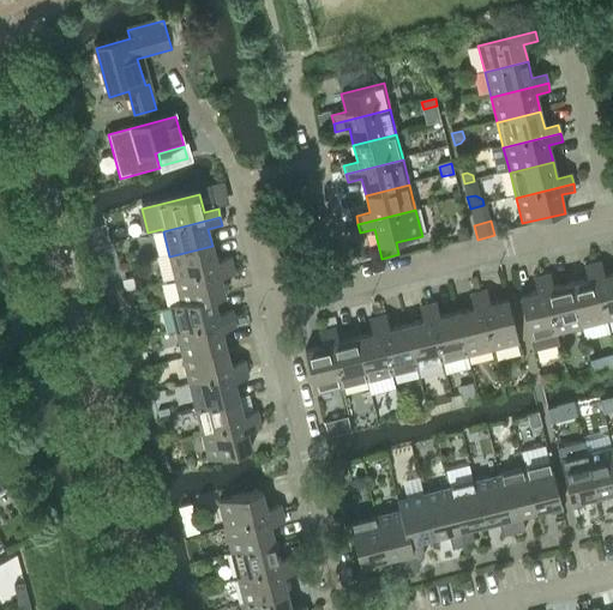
[(461,231),(458,235),(460,242),(469,240),(467,229),(461,231)]
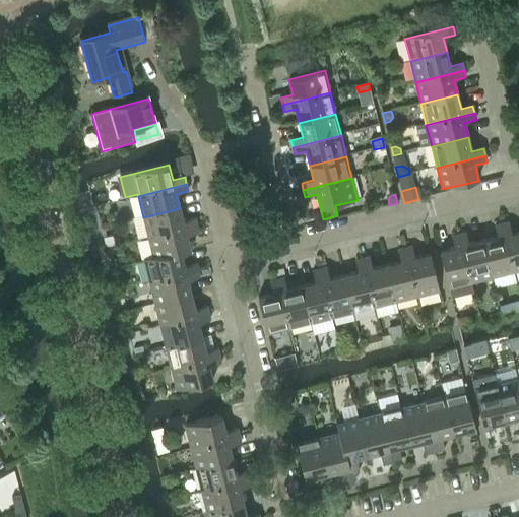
[(180,208),(143,217),(148,239),(197,227),(195,219),(183,222),(180,208)]
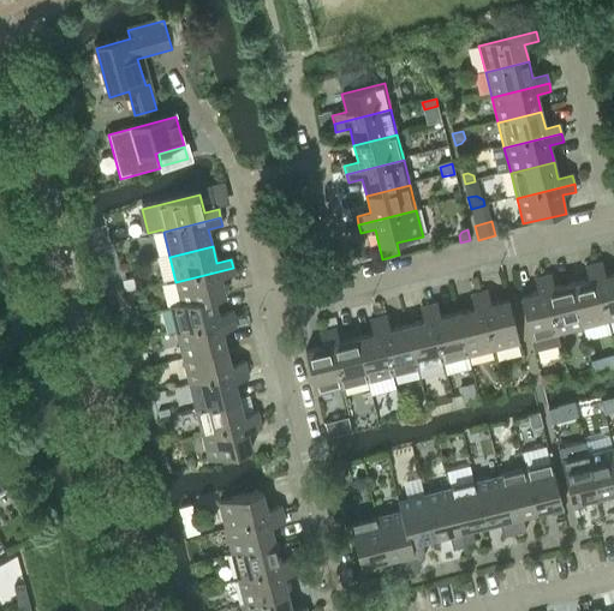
[(602,264),(594,267),(608,323),(613,321),(613,275),(606,279),(602,264)]
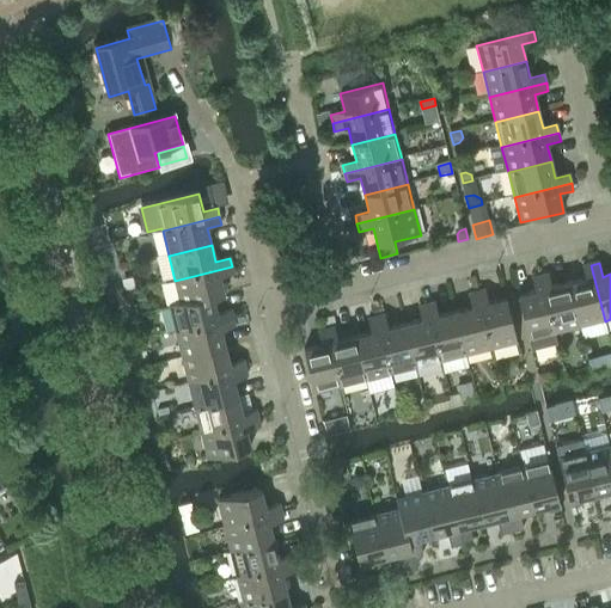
[(586,281),(569,286),(580,329),(605,321),(591,265),(582,266),(586,281)]
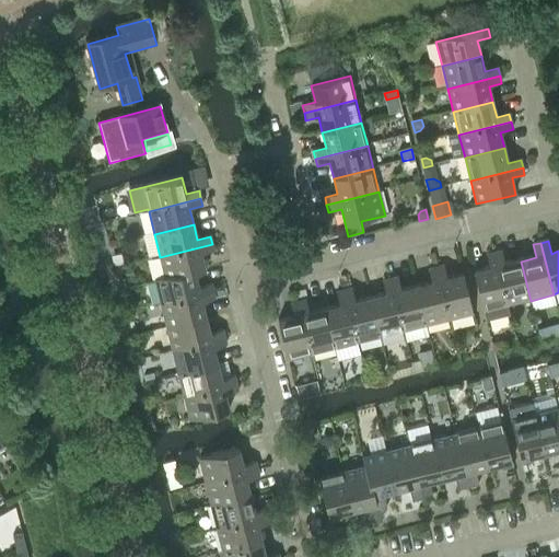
[(206,271),(201,255),(214,252),(212,244),(160,257),(165,279),(165,281),(195,274),(206,271)]
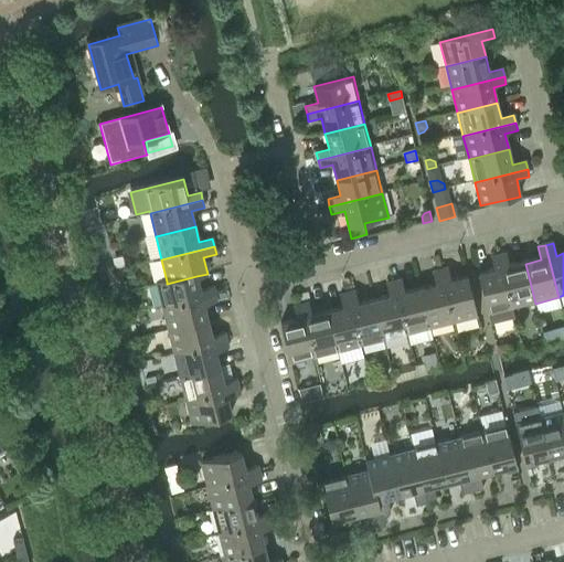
[(535,304),(525,264),(510,267),(507,254),(499,256),(512,309),(535,304)]
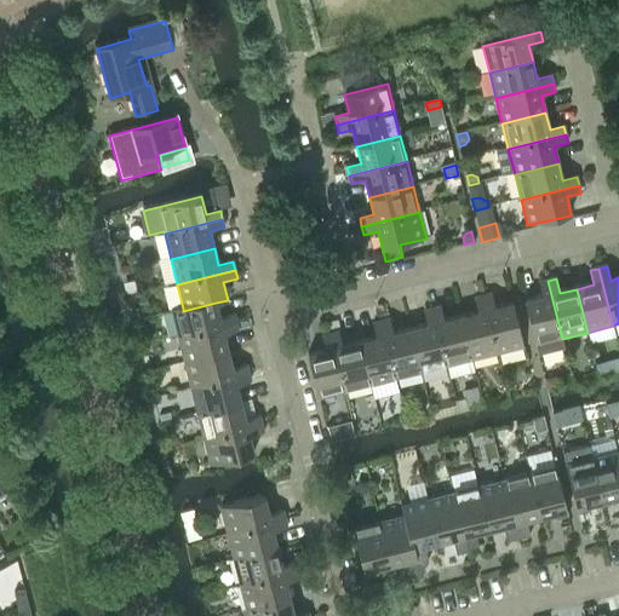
[(565,350),(562,339),(548,281),(539,283),(543,297),(525,301),(539,356),(565,350)]
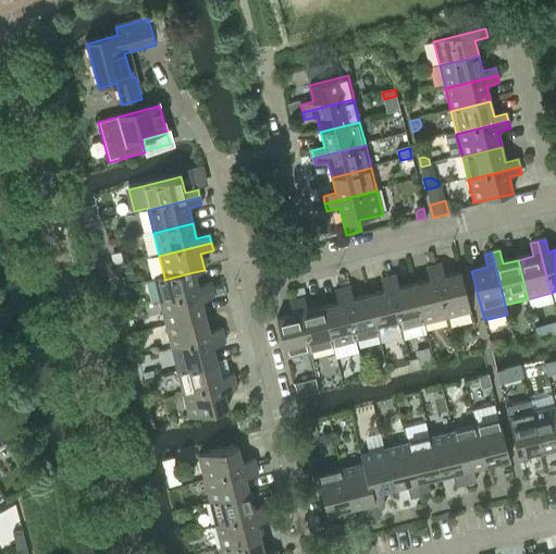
[(442,266),(434,267),(447,319),(471,314),(461,274),(445,278),(442,266)]
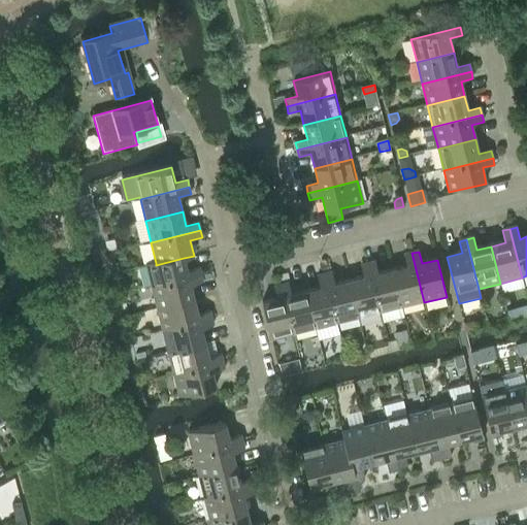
[(407,267),(393,270),(402,307),(424,302),(412,253),(404,255),(407,267)]
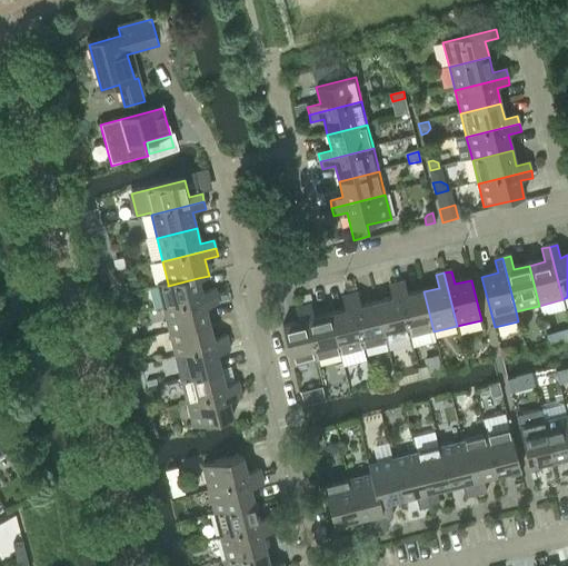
[(198,278),(168,286),(168,284),(158,286),(163,310),(217,297),(215,289),(202,293),(198,278)]
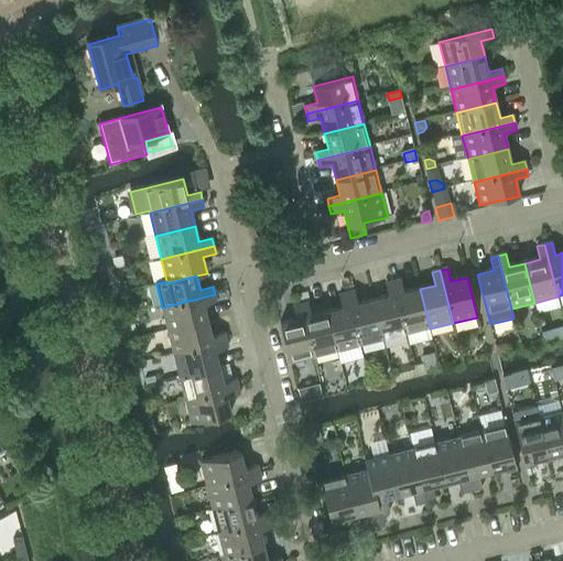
[(401,280),(393,282),(407,335),(430,328),(420,289),(404,293),(401,280)]
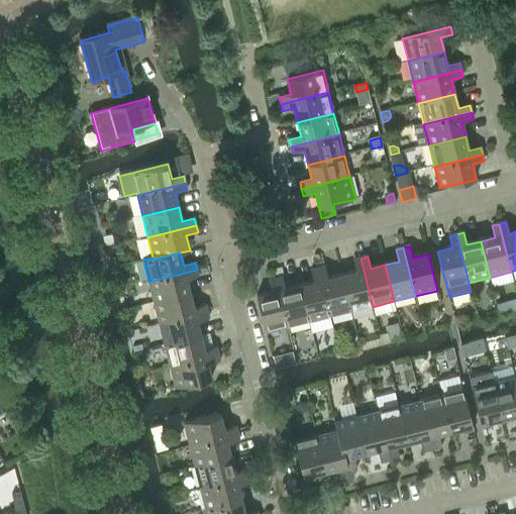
[(356,272),(342,276),(351,312),(373,307),(360,259),(353,261),(356,272)]
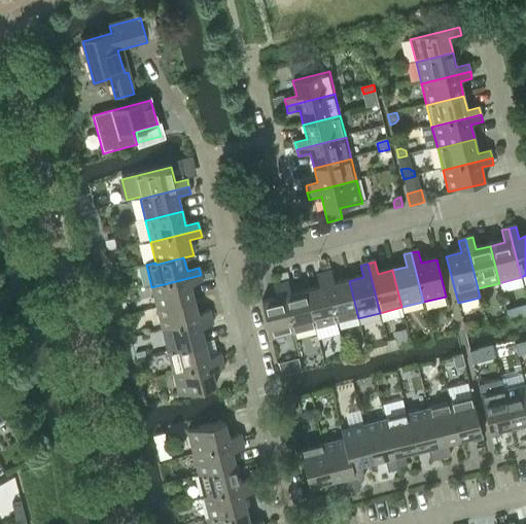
[(209,273),(201,275),(203,282),(210,280),(209,273)]
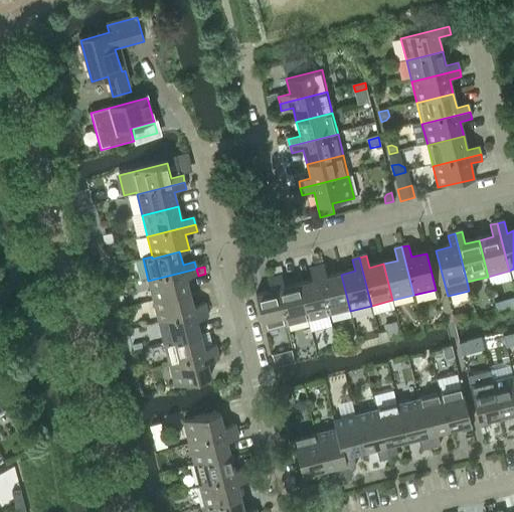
[(350,311),(341,275),(327,278),(324,267),(317,268),(329,316),(350,311)]
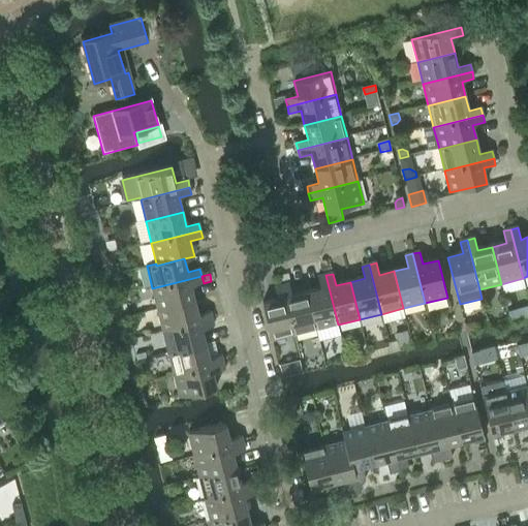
[(321,289),(307,292),(316,330),(338,325),(325,275),(318,277),(321,289)]
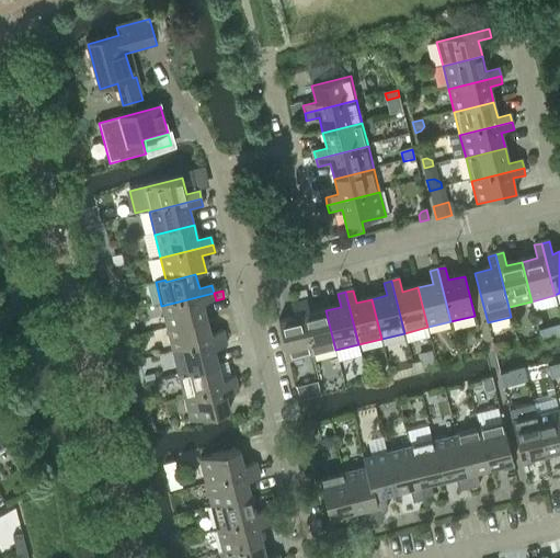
[(207,319),(203,304),(216,300),(214,293),(161,306),(168,329),(207,319)]
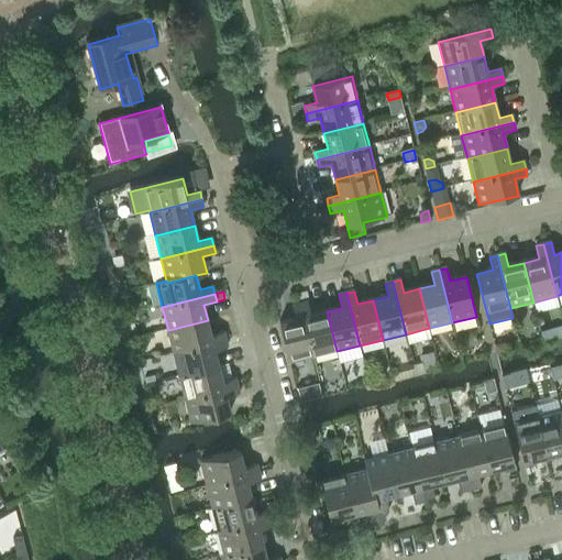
[(306,294),(298,296),(300,305),(308,303),(306,294)]
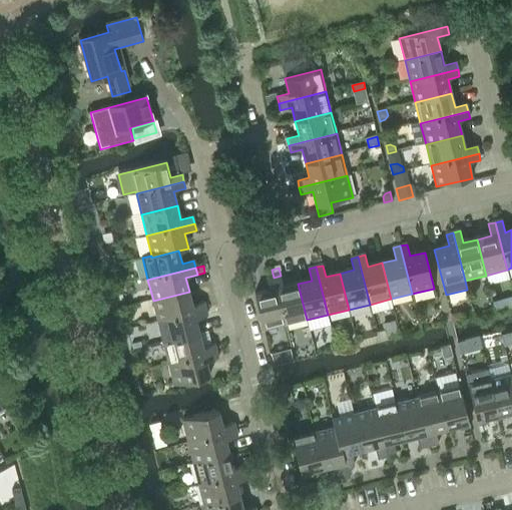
[(307,320),(298,284),(284,288),(281,276),(274,278),(286,325),(307,320)]
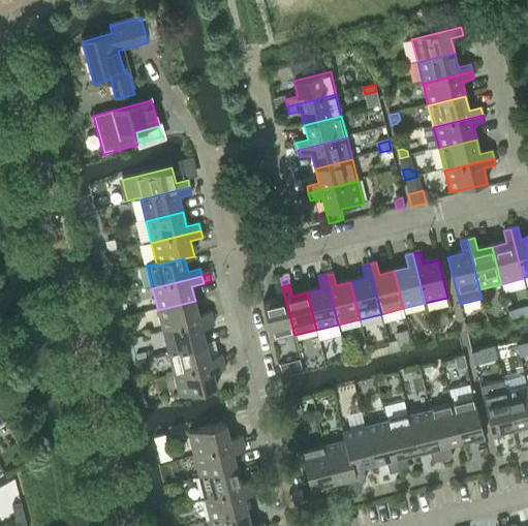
[(294,335),(282,286),(275,287),(278,300),(262,304),(272,341),(294,335)]
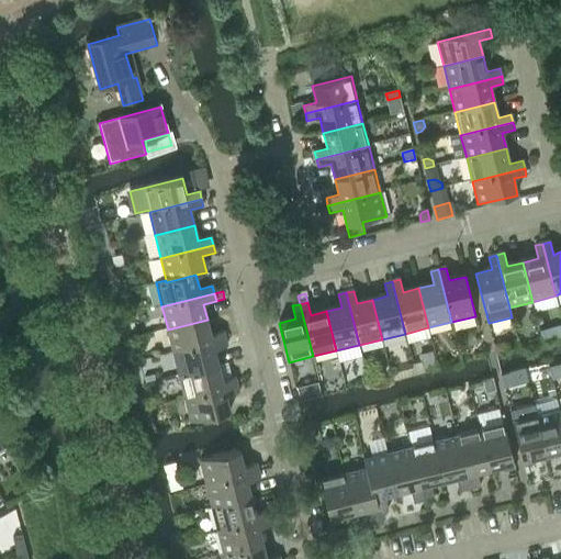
[(226,339),(224,332),(211,335),(208,320),(168,330),(174,353),(226,339)]
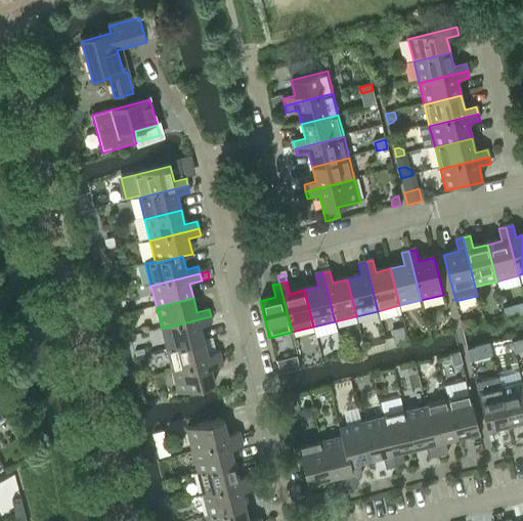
[(204,341),(201,327),(212,323),(211,316),(162,329),(167,350),(204,341)]
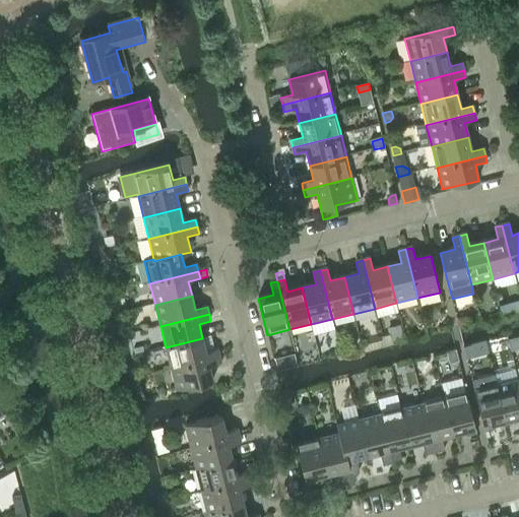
[(463,318),(456,320),(459,329),(468,326),(467,320),(463,318)]
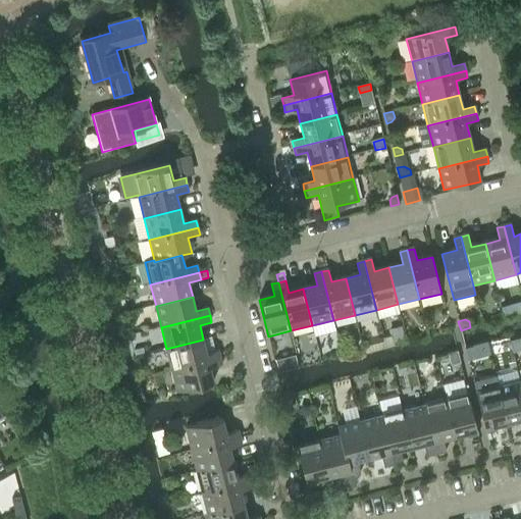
[(389,330),(393,345),(405,342),(402,327),(389,330)]
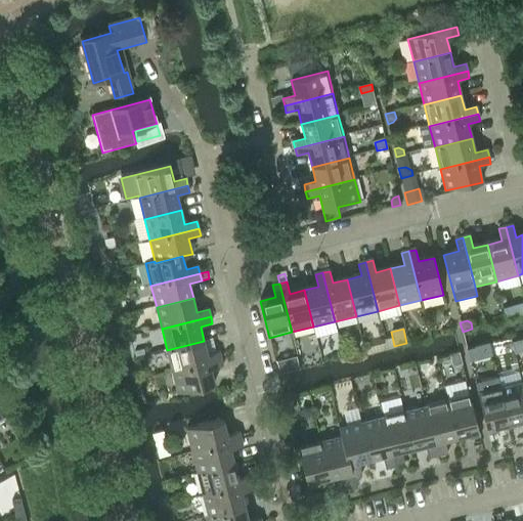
[(522,337),(511,340),(515,355),(522,353),(522,337)]
